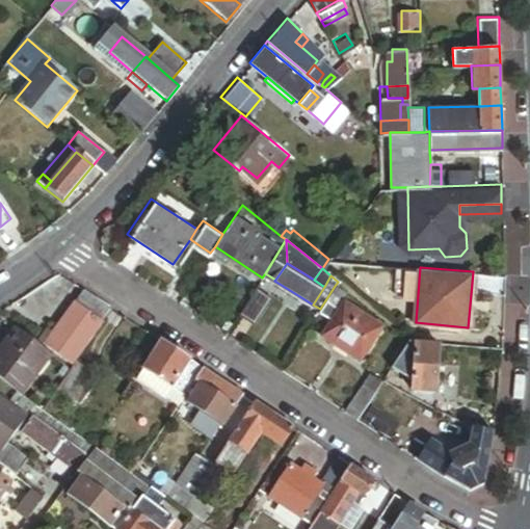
[(345,292),(335,286),(325,300),(336,307),(345,292)]
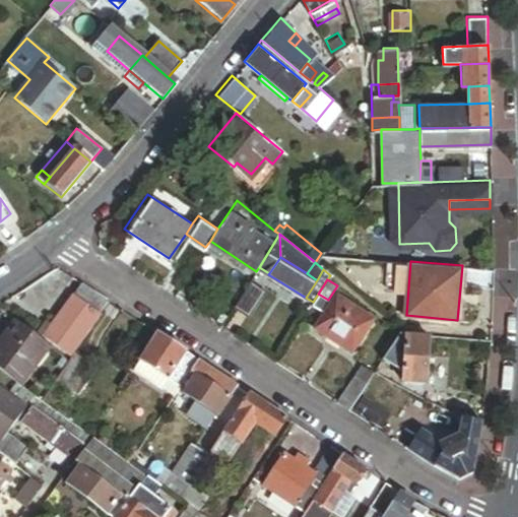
[(109,299),(83,281),(73,295),(98,313),(99,314),(109,299)]
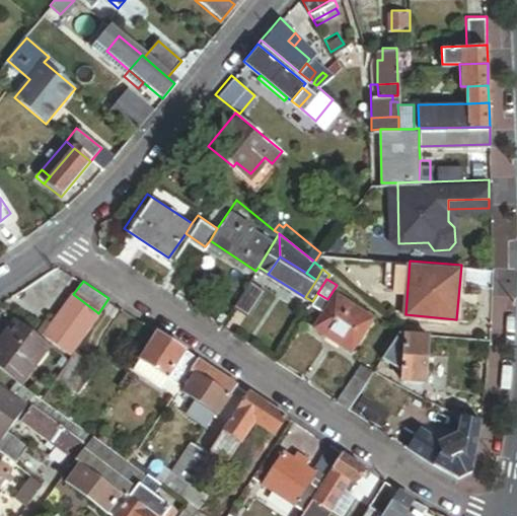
[(247,284),(231,307),(242,314),(259,292),(247,284)]
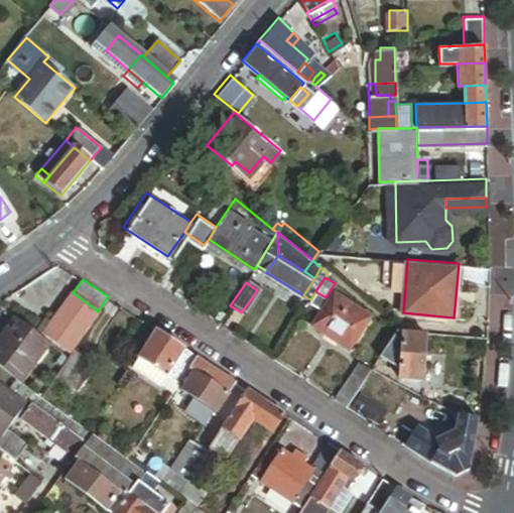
[(310,299),(309,300),(322,308),(328,298),(326,297),(315,291),(310,299)]
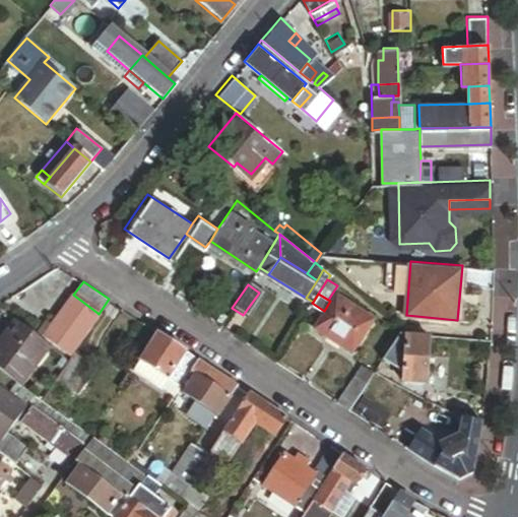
[(98,313),(73,295),(53,322),(44,333),(69,351),(98,313)]
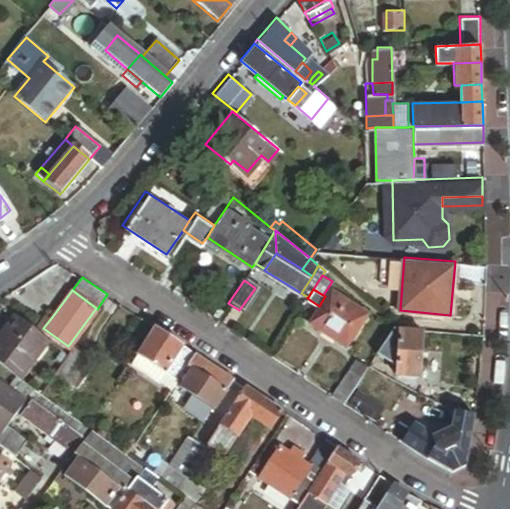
[(325,296),(319,306),(309,321),(345,344),(365,313),(330,290),(325,296)]
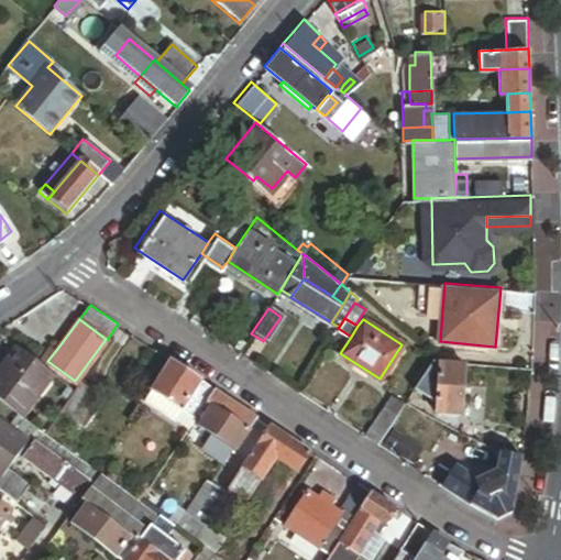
[(47,361),(57,349),(52,344),(43,357),(47,361)]
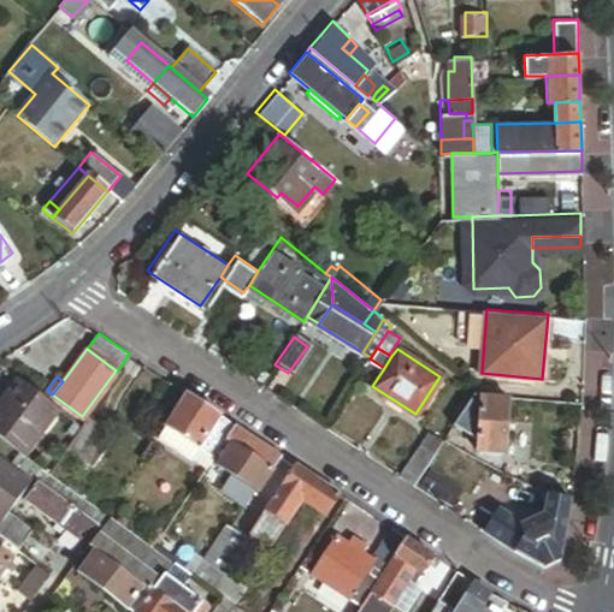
[(59,406),(21,378),(0,403),(0,433),(24,451),(59,406)]
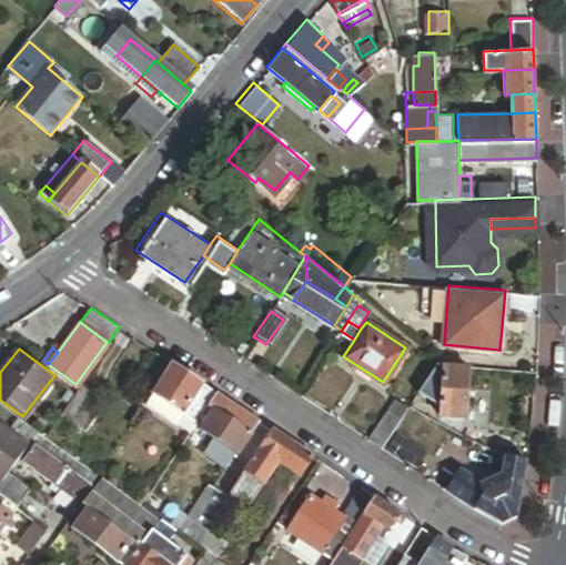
[(203,382),(172,362),(152,392),(168,402),(183,412),(203,382)]
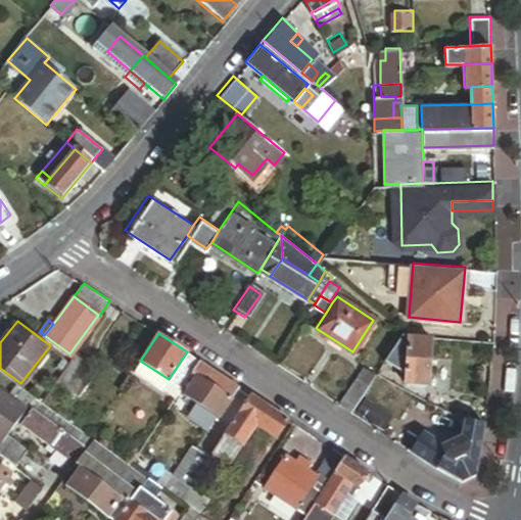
[(427,382),(431,336),(409,334),(409,336),(406,369),(405,380),(427,382)]
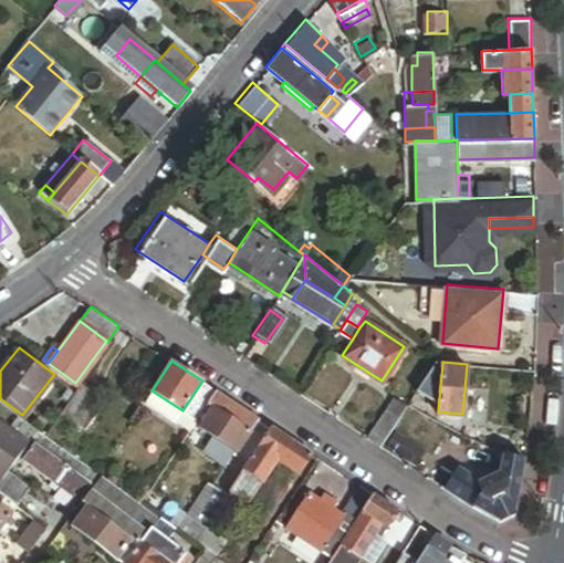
[(439,399),(442,364),(437,363),(425,398),(439,399)]
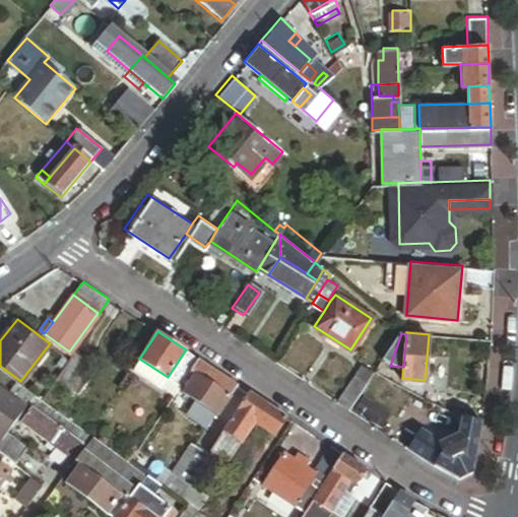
[(198,358),(186,349),(168,377),(180,385),(191,368),(198,358)]
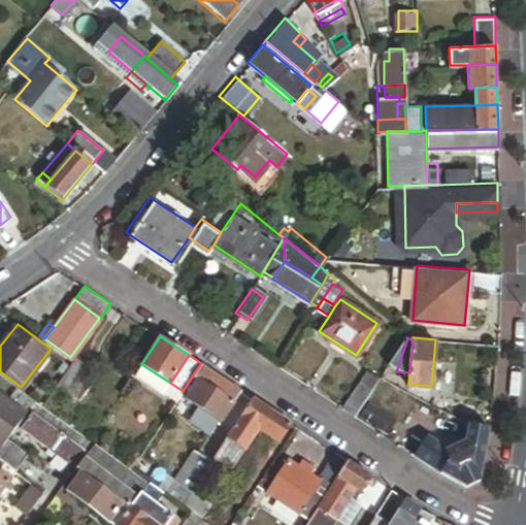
[(98,378),(72,361),(53,392),(77,407),(98,378)]
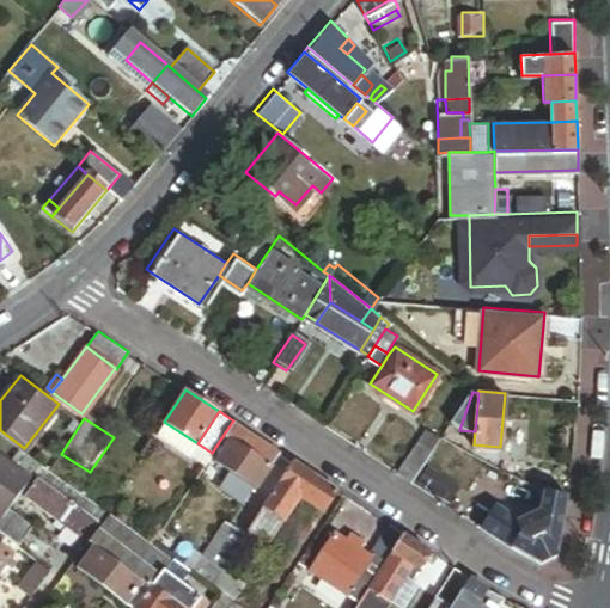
[(279,450),(233,421),(225,433),(230,436),(270,462),(279,450)]
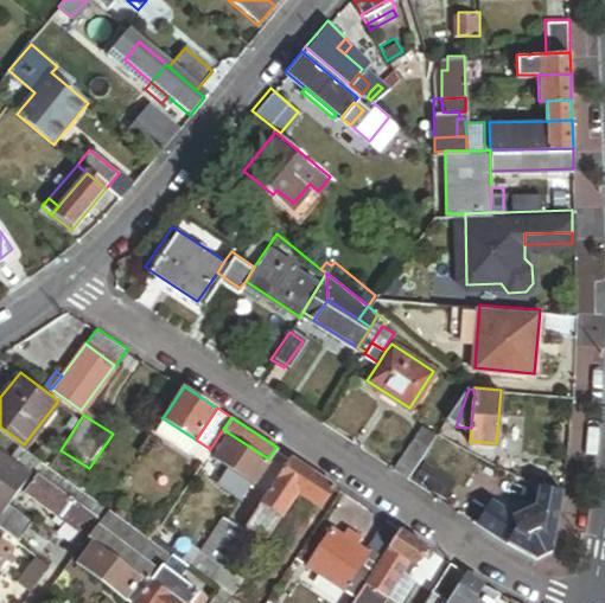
[(179,429),(163,418),(158,425),(174,437),(179,429)]
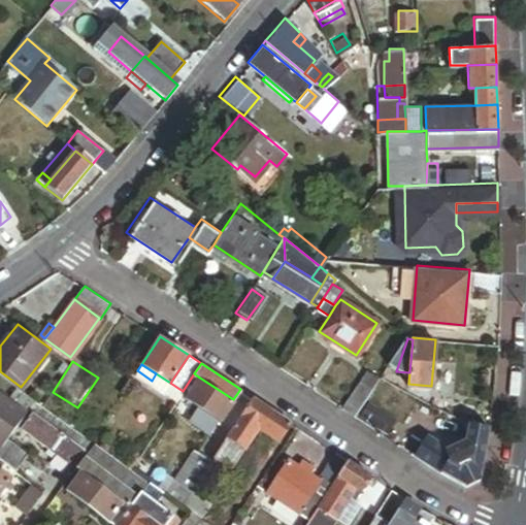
[(366,367),(340,406),(355,415),(380,376),(366,367)]
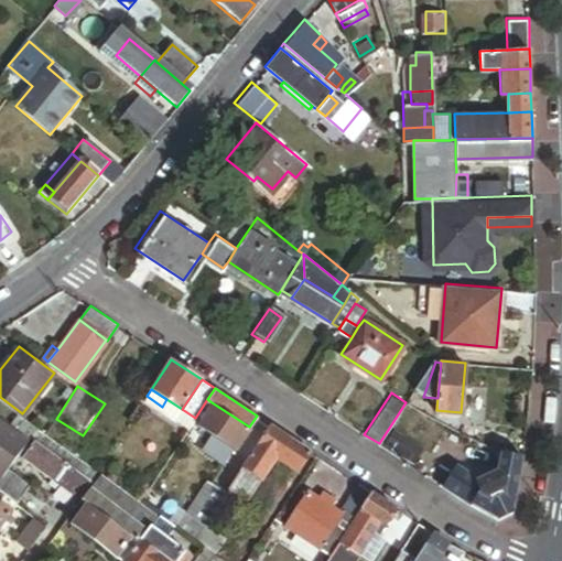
[(182,409),(166,399),(162,407),(190,425),(195,418),(182,409)]
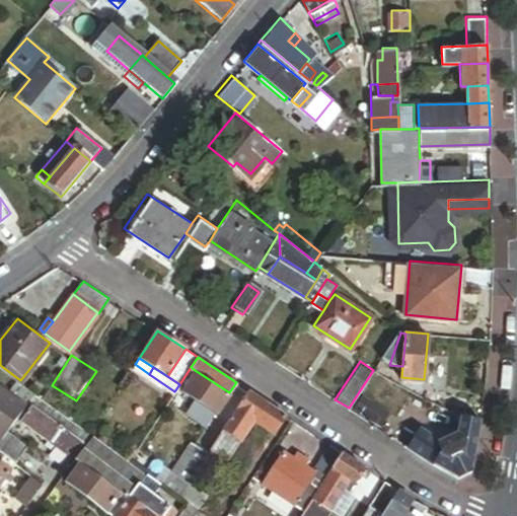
[(179,384),(183,387),(195,370),(191,367),(179,384)]
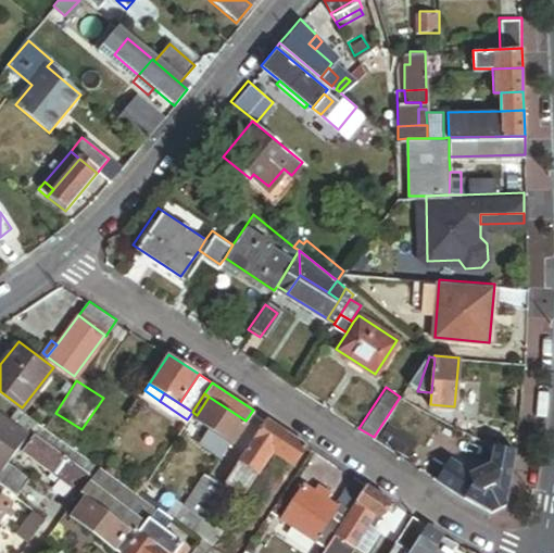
[(246,420),(209,397),(197,415),(196,417),(233,441),(246,420)]
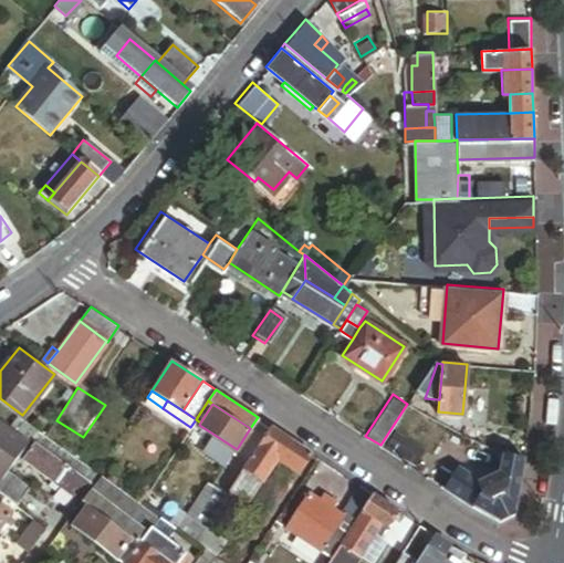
[(0,477),(1,478),(9,468),(29,440),(0,419),(0,477)]
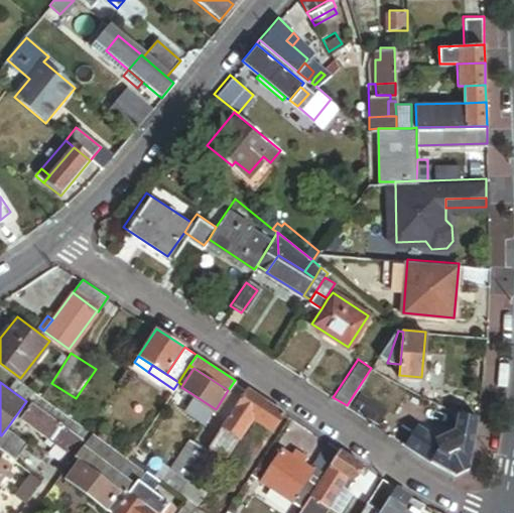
[(421,393),(442,404),(442,403),(444,389),(422,386),(421,393)]
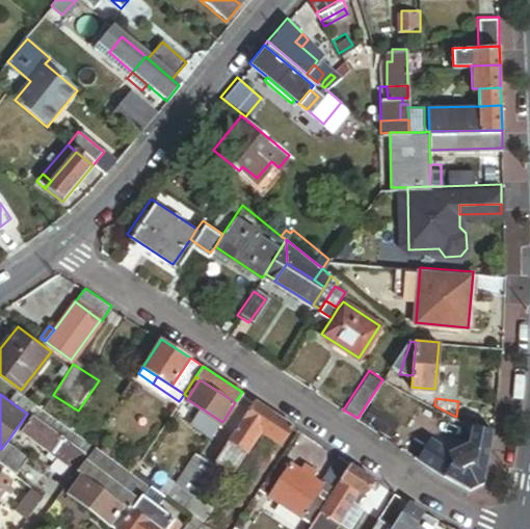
[(293,425),(255,400),(227,444),(228,444),(232,447),(235,443),(247,451),(261,430),(281,444),(293,425)]
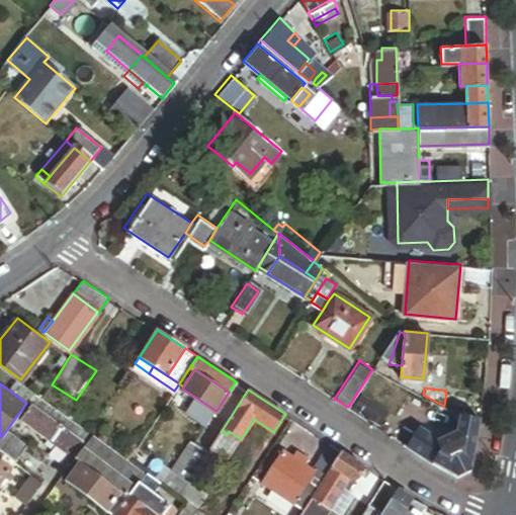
[(469,394),(446,391),(444,405),(467,408),(469,394)]
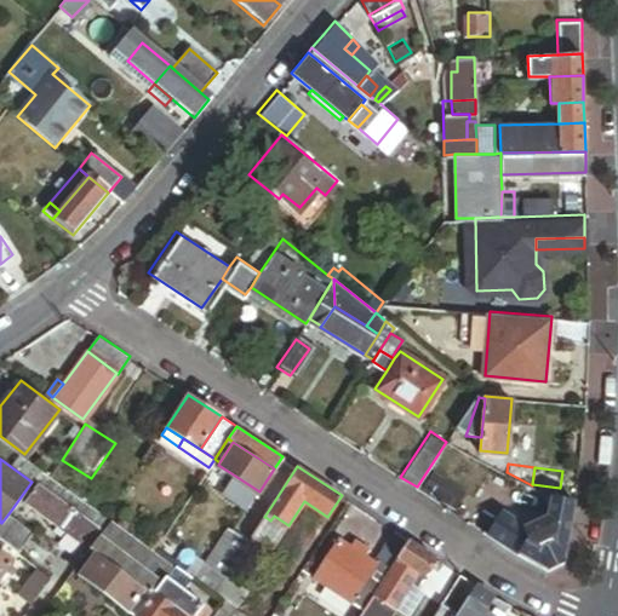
[(101,525),(108,514),(43,468),(35,478),(39,481),(75,507),(101,525)]
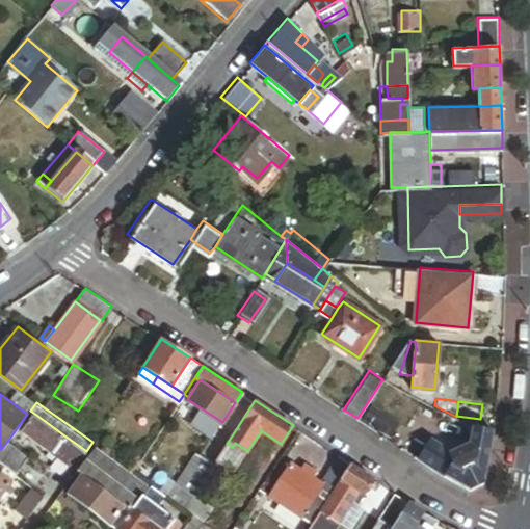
[(64,435),(33,413),(23,427),(54,450),(64,435)]
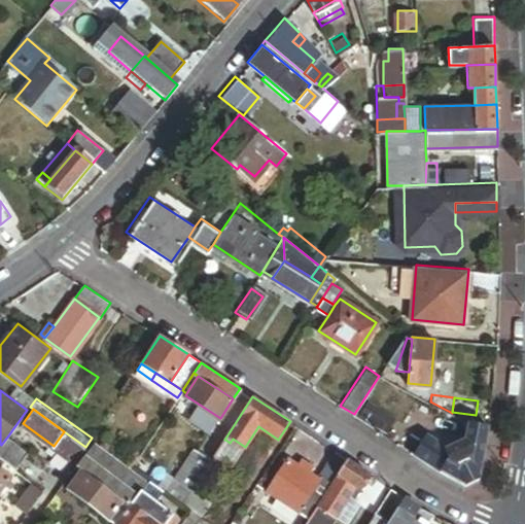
[(480,478),(488,426),(467,423),(464,441),(447,450),(427,435),(415,454),(438,469),(465,484),(480,478)]
